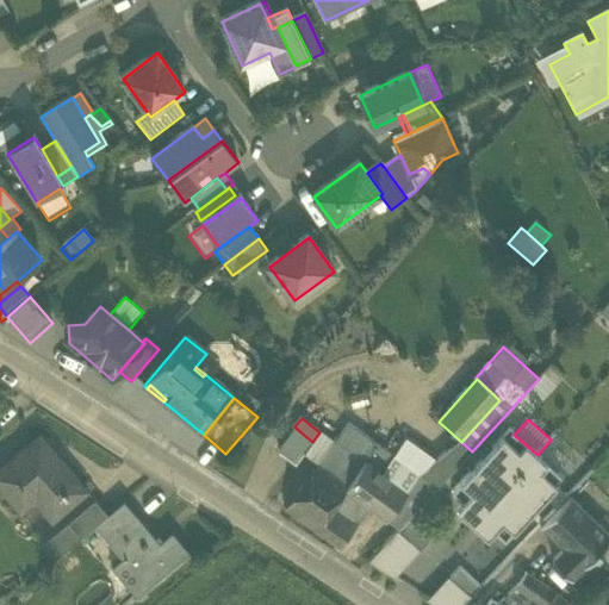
[(318,463),(337,476),(352,455),(365,465),(406,493),(420,475),(393,457),(349,425),(337,442),(336,441),(335,443),(334,442),(334,443),(318,463)]
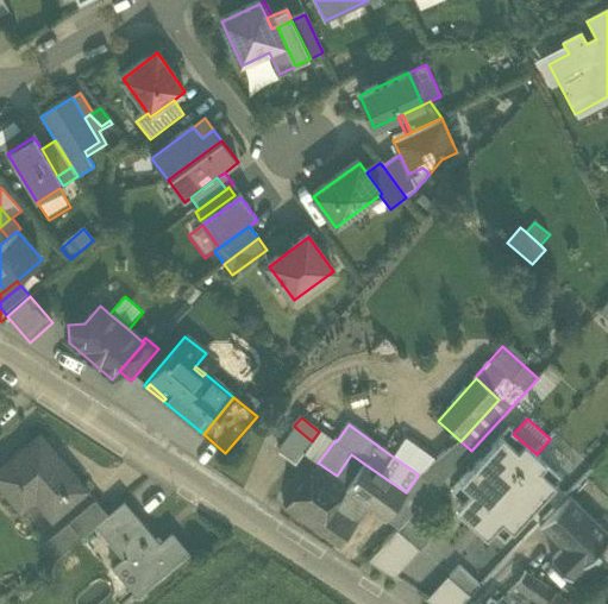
[(319,432),(312,441),(298,429),(283,448),(279,453),(294,466),(305,453),(318,463),(333,442),(319,432)]
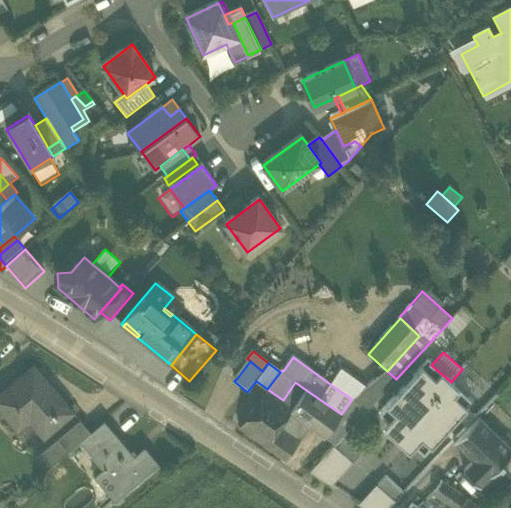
[(428,362),(380,415),(388,423),(402,435),(451,382),(431,365),(428,362)]
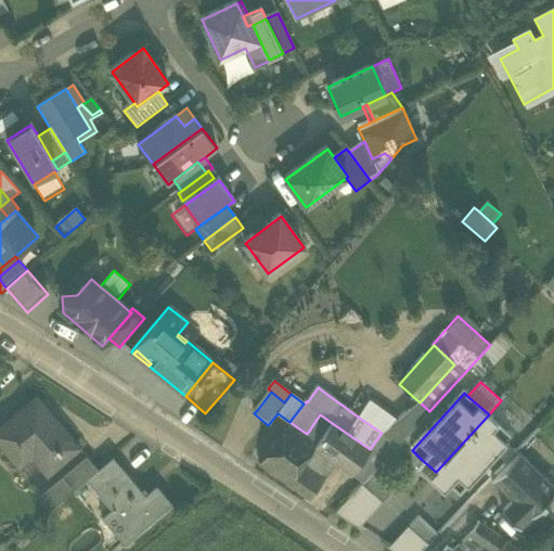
[(33,458),(49,476),(80,449),(37,399),(0,430),(0,445),(11,458),(11,457),(23,447),(33,458)]
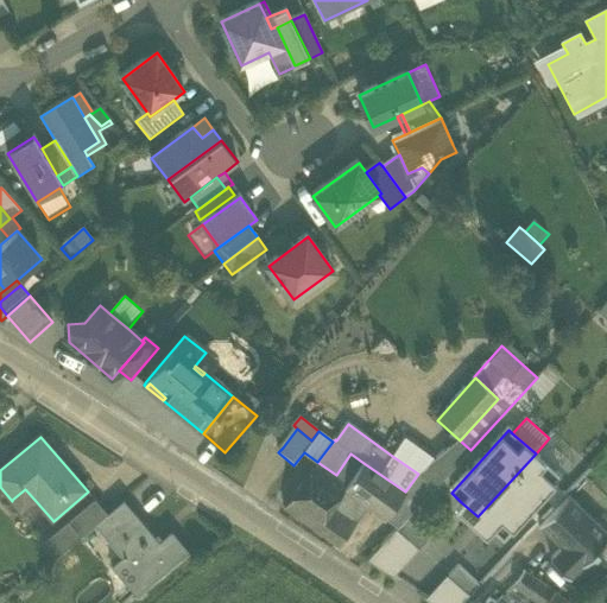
[(435,461),(436,459),(405,437),(392,456),(418,474),(419,474),(435,461)]
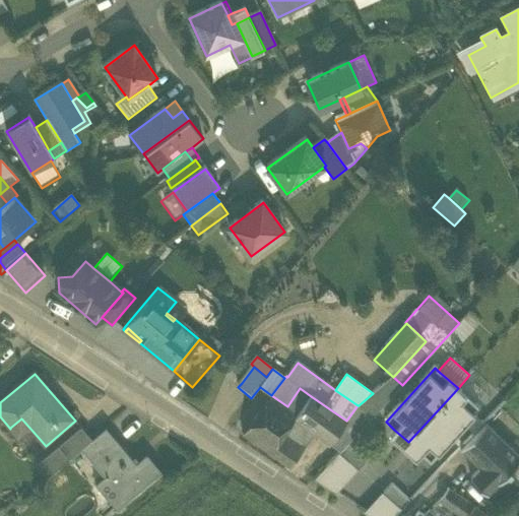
[(372,394),(377,400),(366,411),(374,416),(383,406),(402,385),(393,377),(373,393),(372,394)]
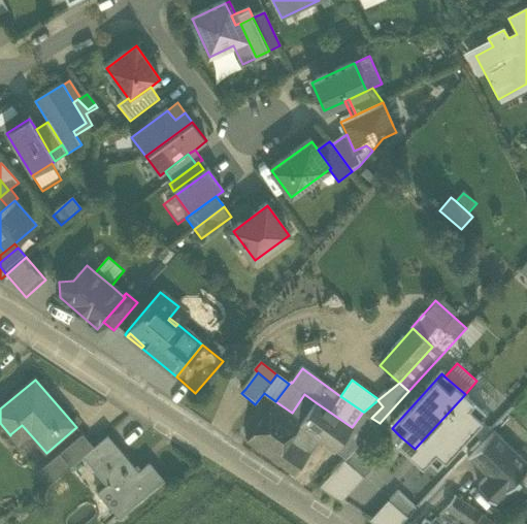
[(292,413),(302,420),(316,402),(304,394),(292,413)]
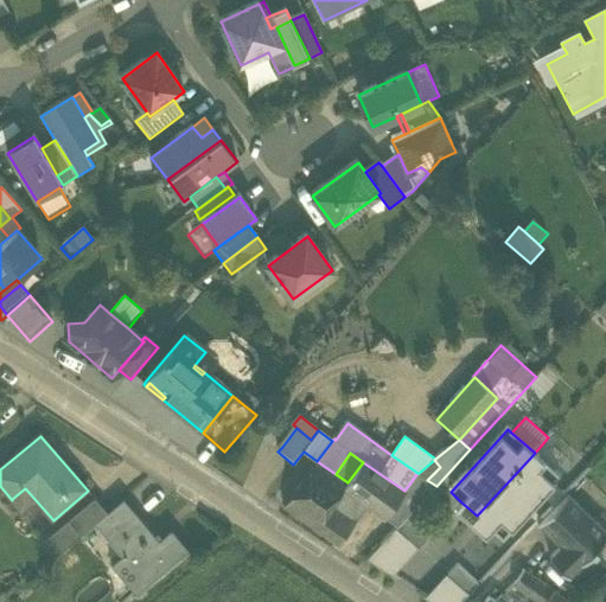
[(535,453),(477,516),(492,530),(503,540),(528,513),(555,485),(561,478),(535,453)]
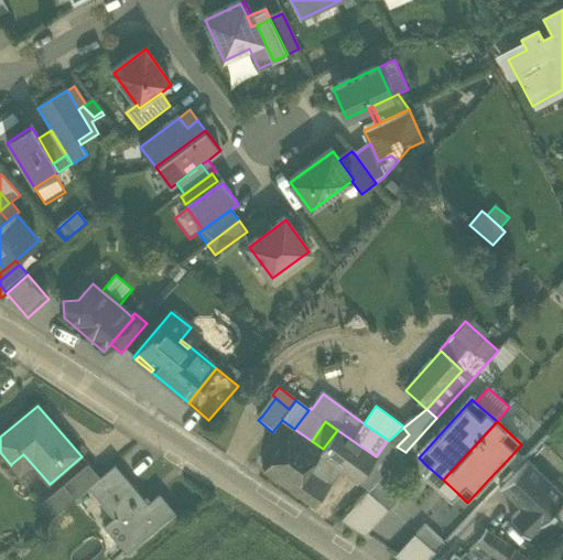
[(389,440),(397,447),(409,434),(403,428),(389,440)]
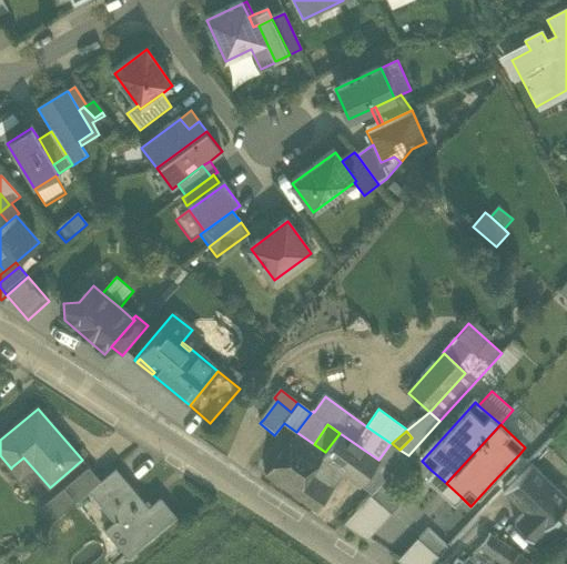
[(266,476),(295,496),(313,472),(323,457),(326,453),(325,452),(314,444),(296,432),(296,433),(266,476)]
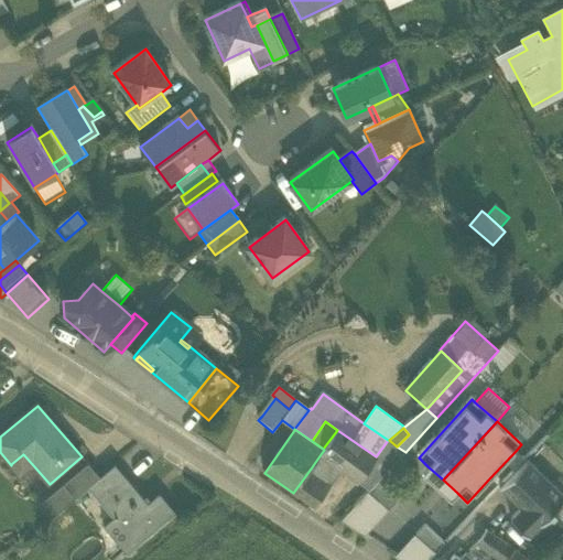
[(376,456),(337,430),(323,449),(324,450),(321,454),(343,471),(358,482),(377,458),(376,456)]
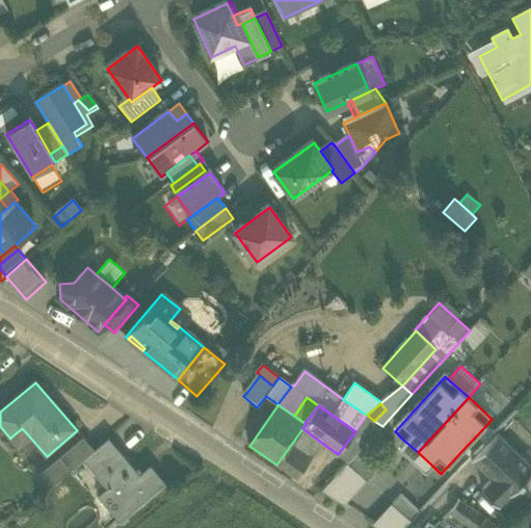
[(338,454),(348,464),(382,426),(374,421),(367,415),(366,415),(354,430),(355,431),(338,454)]
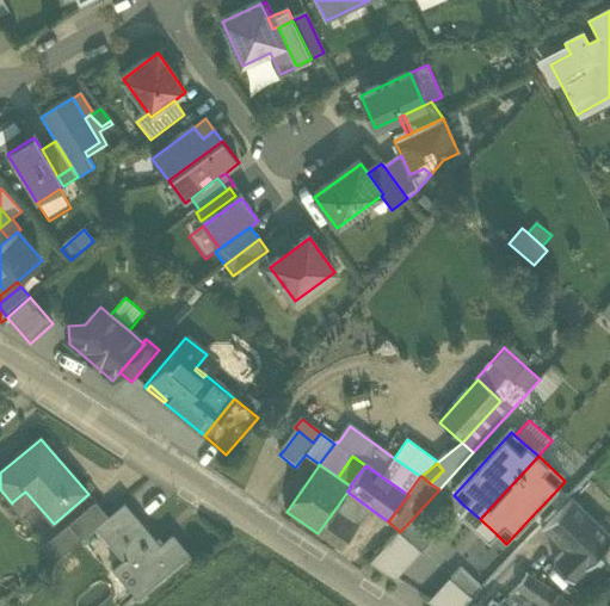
[(543,526),(570,498),(559,488),(531,517),(543,526)]
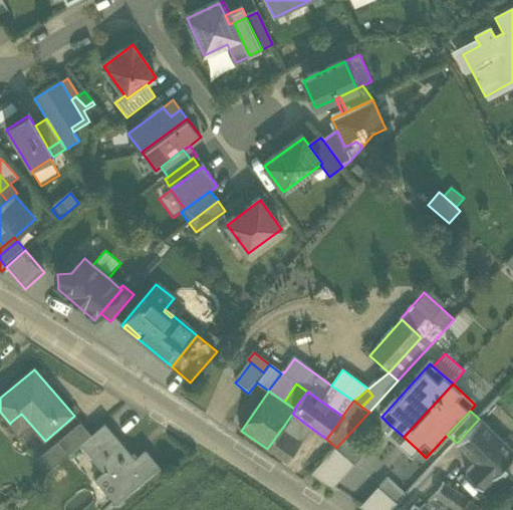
[(292,414),(283,427),(303,441),(312,429),(292,414)]
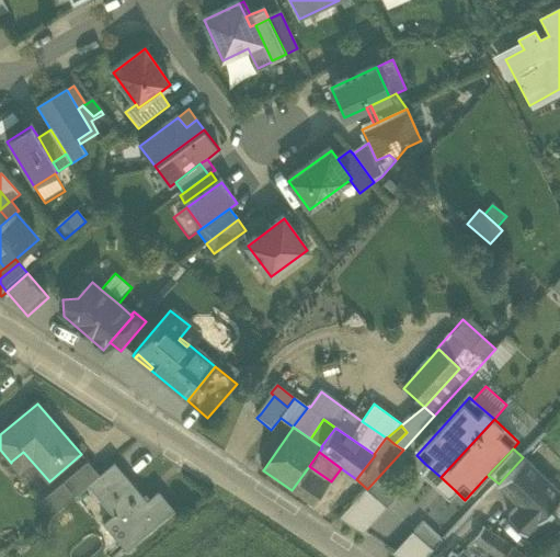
[(498,485),(520,507),(509,518),(526,534),(537,523),(559,499),(559,492),(523,457),(499,484),(498,485)]
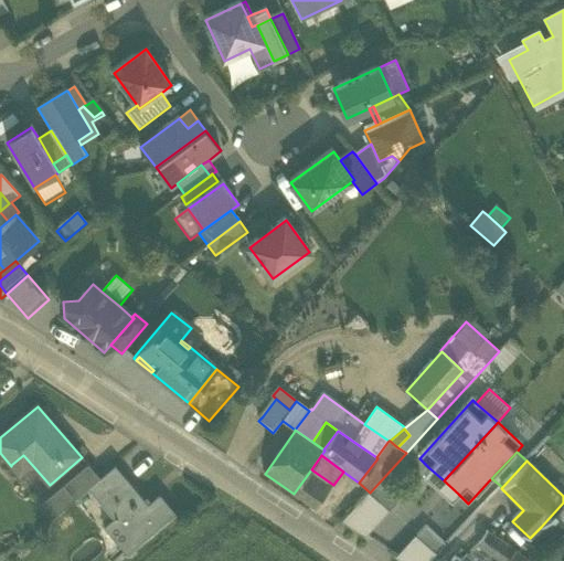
[(112,470),(100,479),(88,466),(39,508),(51,521),(88,490),(97,500),(120,480),(112,470)]
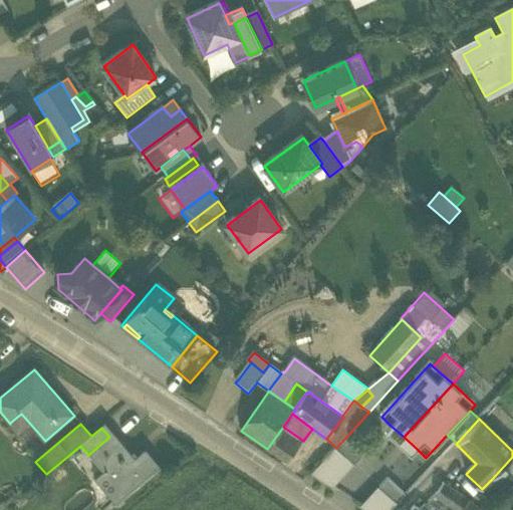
[(404,437),(390,425),(385,431),(411,455),(417,449),(404,437)]
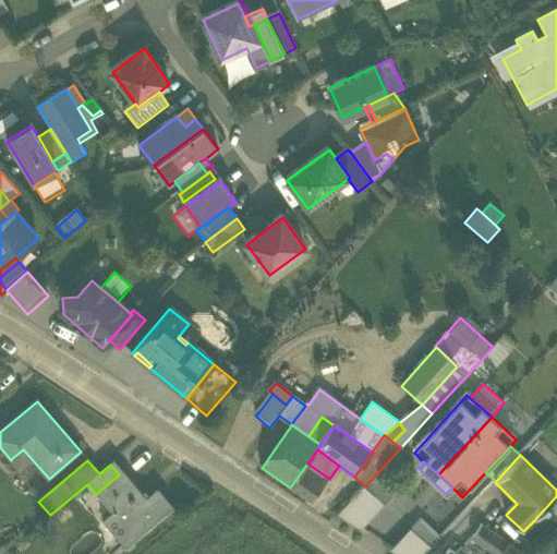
[(312,503),(329,479),(307,464),(290,488),(312,503)]
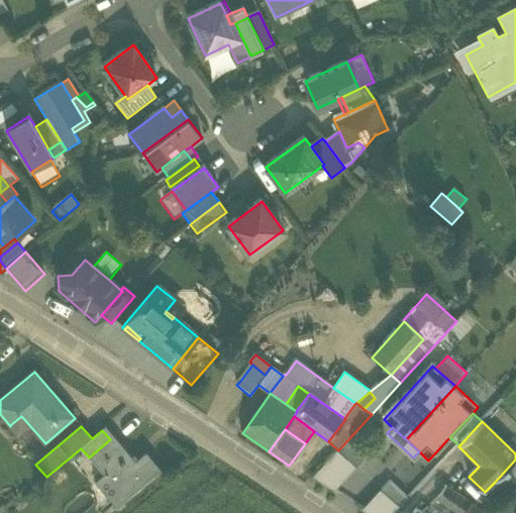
[(96,484),(116,508),(161,471),(146,453),(136,463),(113,436),(110,439),(89,457),(105,476),(96,484)]
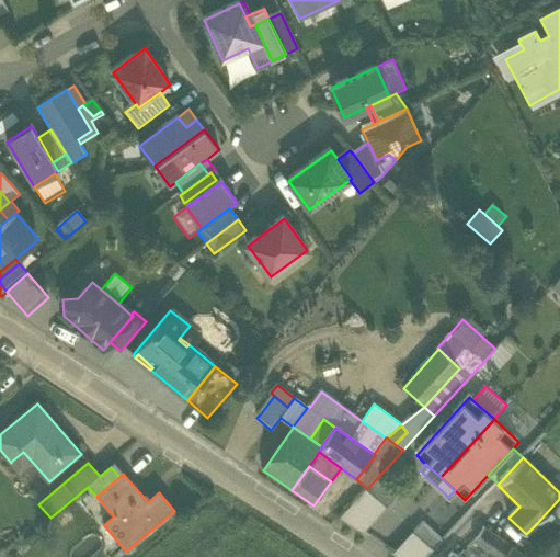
[(396,499),(376,481),(367,491),(387,509),(396,499)]
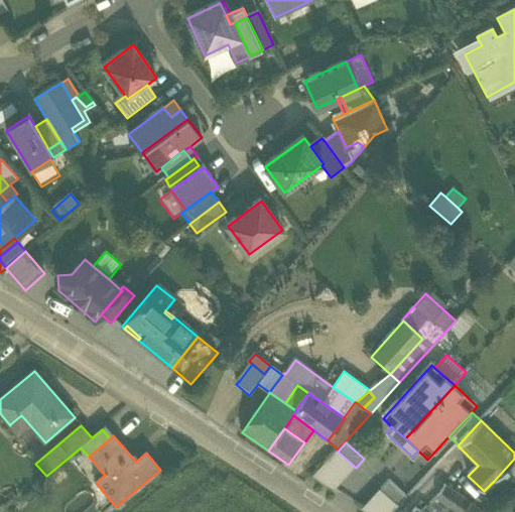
[(354,467),(337,451),(312,477),(333,490),(354,467)]
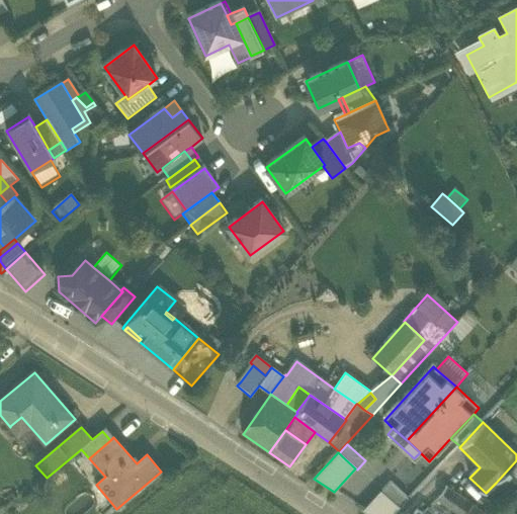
[(408,486),(424,475),(416,461),(399,473),(408,486)]
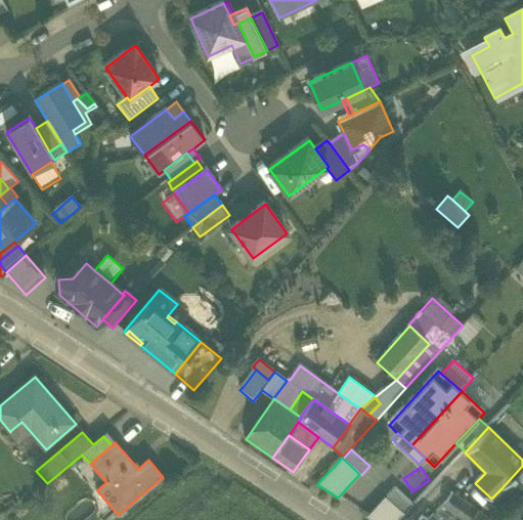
[(413,506),(395,489),(387,499),(405,515),(413,506)]
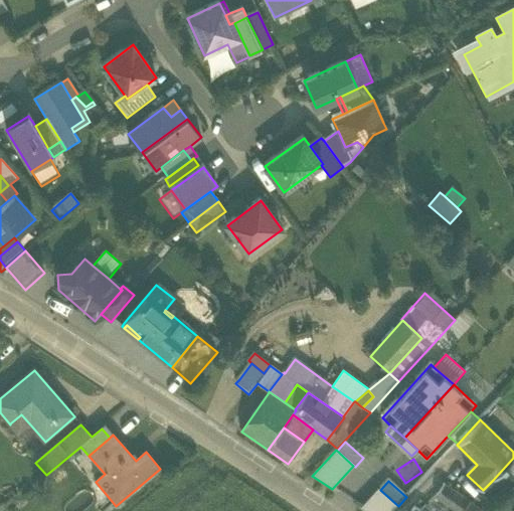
[(481,510),(469,502),(445,486),(436,498),(447,506),(454,510),(481,510)]
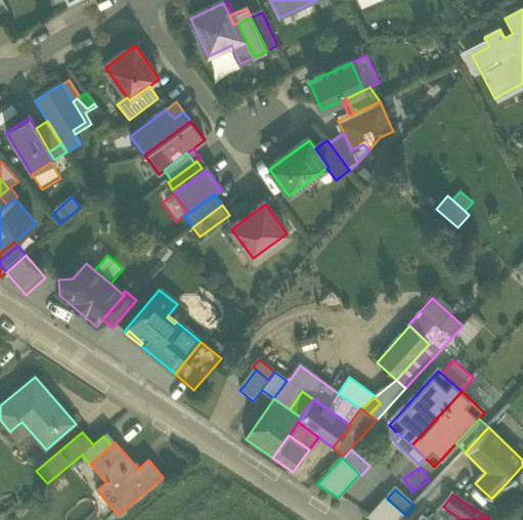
[(400,519),(405,515),(387,500),(369,519),(400,519)]
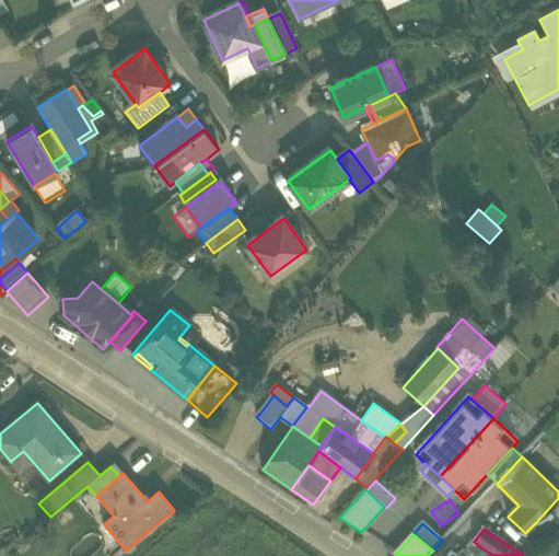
[(558,555),(558,542),(556,541),(546,555),(558,555)]
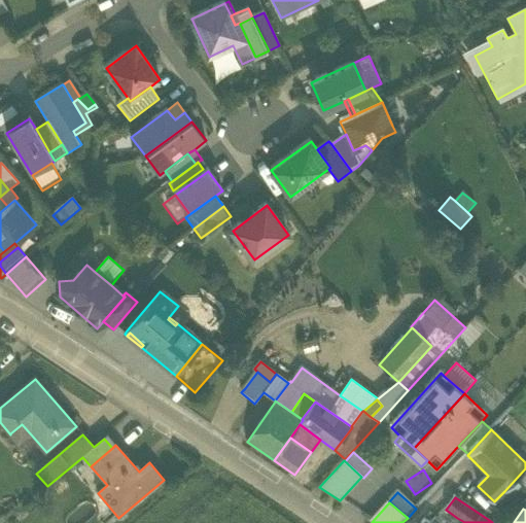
[(454,522),(457,518),(446,510),(433,522),(454,522)]
